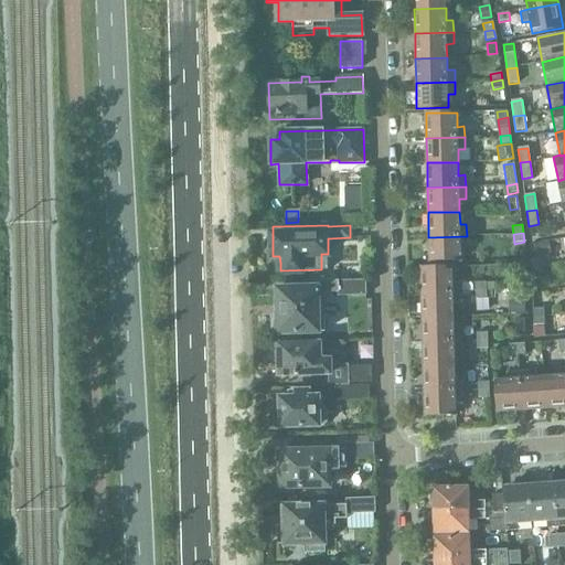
[(467,236),(428,237),(429,262),(460,262),(460,248),(467,247),(467,236)]
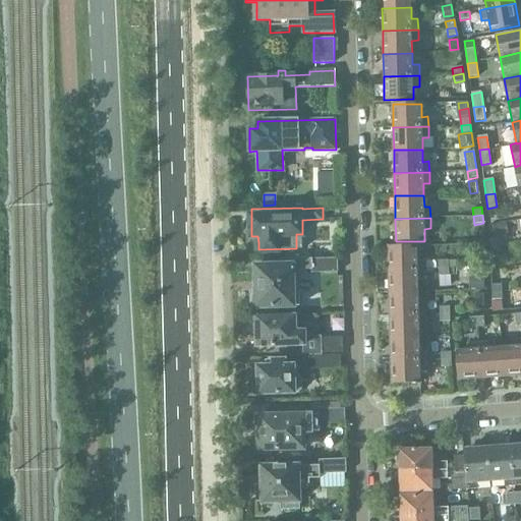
[(506,224),(491,225),(493,236),(507,235),(506,224)]
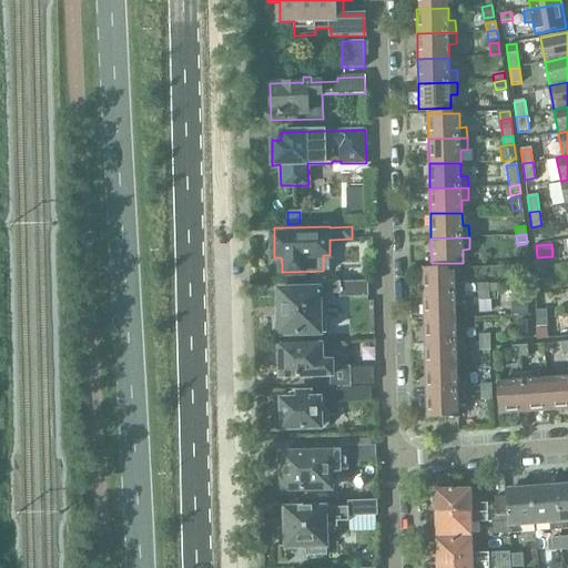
[(534,261),(535,272),(545,270),(545,260),(534,261)]
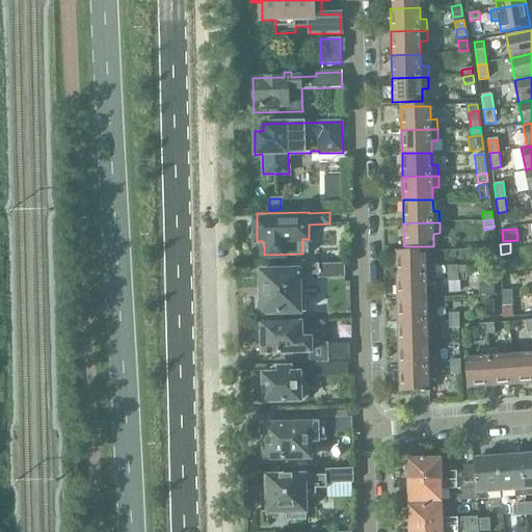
[(396,251),(397,275),(432,274),(432,264),(426,264),(425,251),(396,251)]
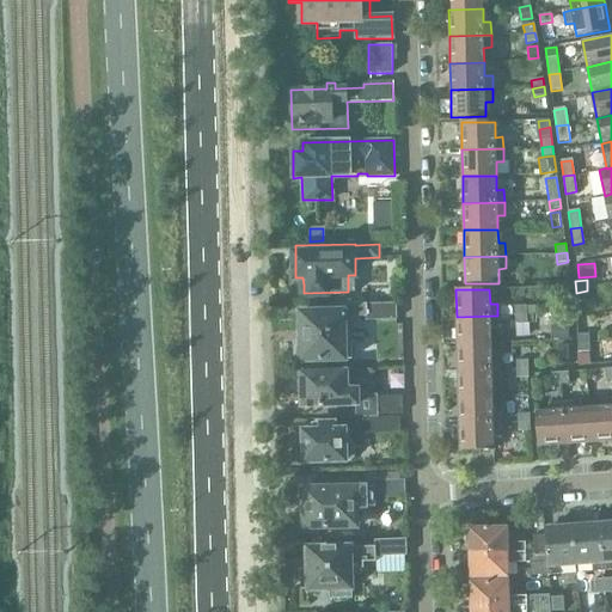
[(397,319),(396,304),(367,305),(314,306),(314,311),(300,312),(300,342),(297,344),(297,354),(300,357),(300,360),(346,360),(344,359),(352,357),(350,328),(346,328),(344,324),(344,317),(366,317),(366,320),(397,319)]
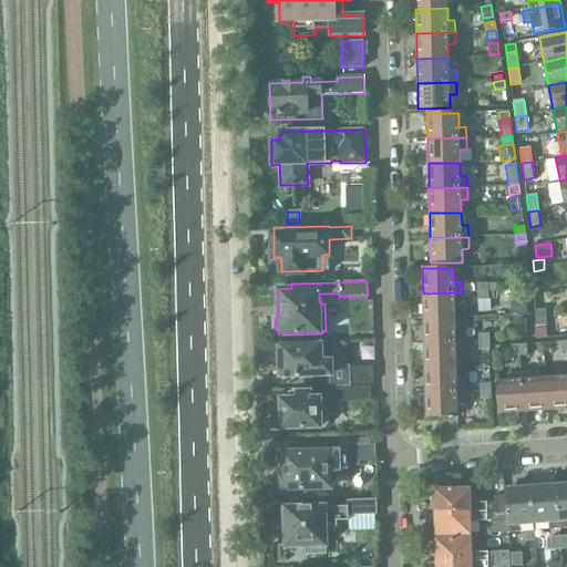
[(477,284),(477,292),(488,292),(487,284),(477,284)]
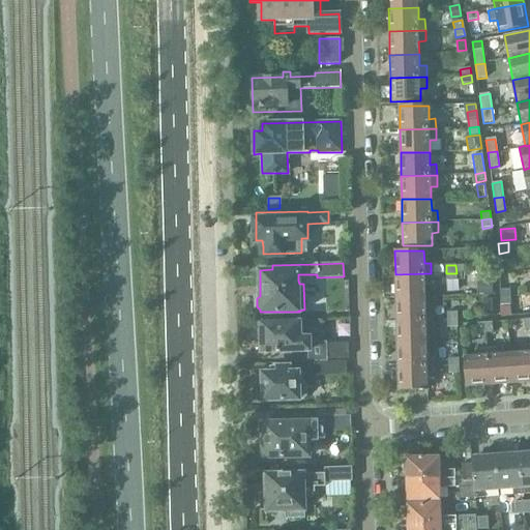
[(395,274),(395,297),(425,297),(424,285),(432,285),(431,273),(395,274)]
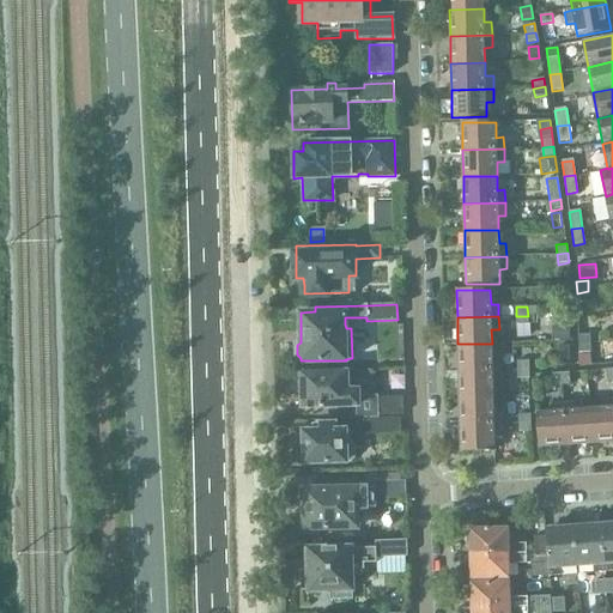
[(580,334),(580,347),(592,345),(590,334),(580,334)]
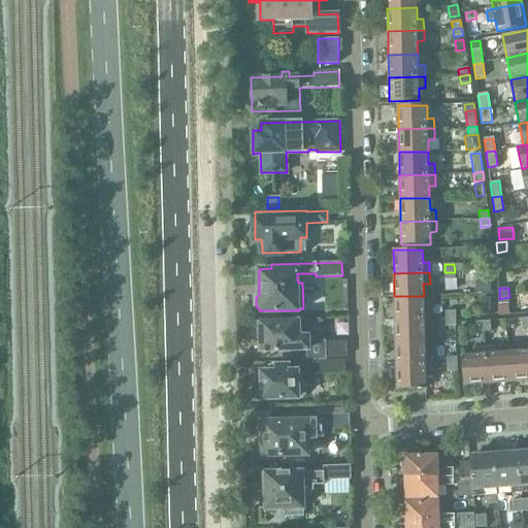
[(394,296),(395,320),(431,319),(431,307),(424,307),(424,296),(394,296)]
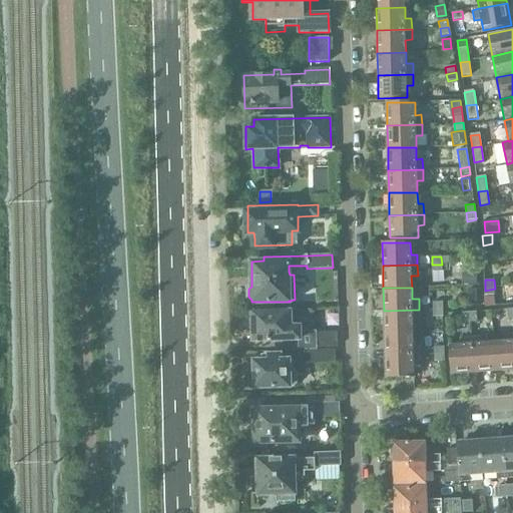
[(467,288),(467,304),(477,303),(476,288),(467,288)]
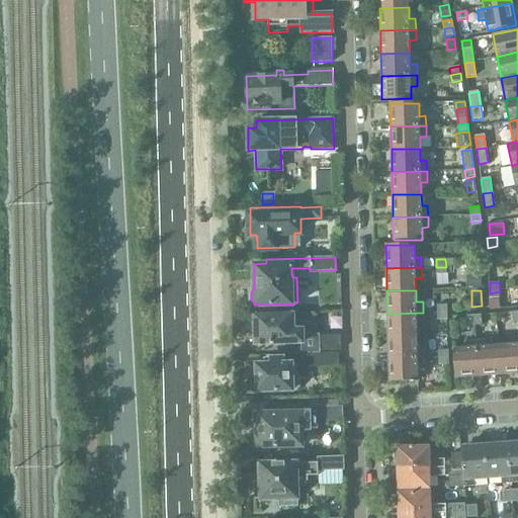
[(436,305),(437,313),(447,312),(447,304),(436,305)]
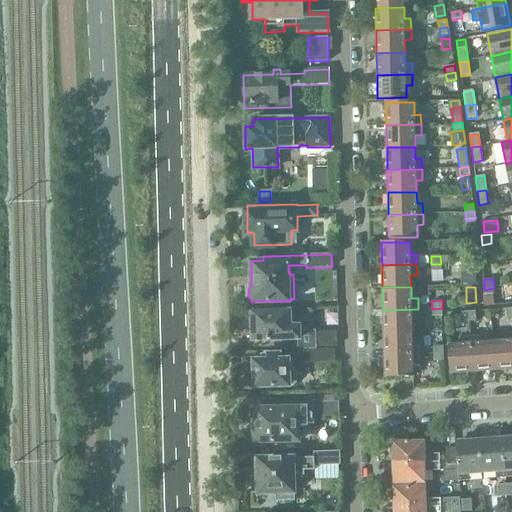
[(383,310),(383,332),(412,332),(411,320),(418,320),(418,309),(383,310)]
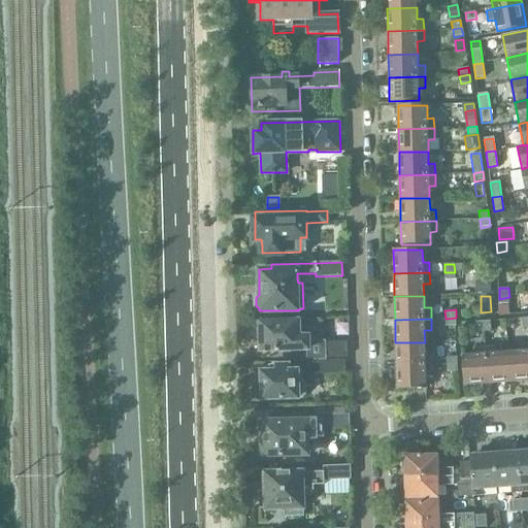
[(308,358),(308,359),(348,358),(348,342),(323,342),(323,341),(307,341),(307,336),(298,336),(298,321),(260,321),(260,324),(259,324),(259,340),(260,340),(261,350),(307,349),(307,358),(308,358)]
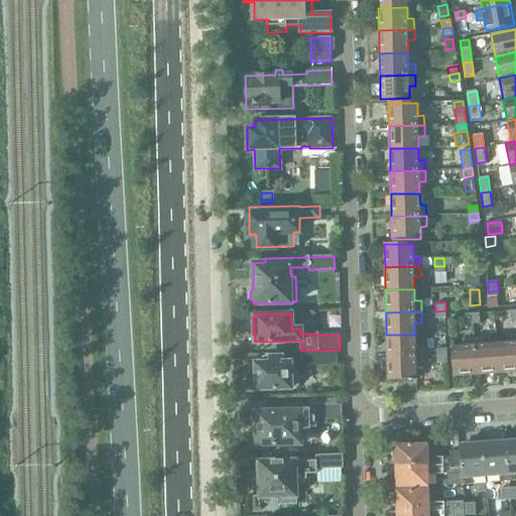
[(473,324),(472,313),(465,313),(465,325),(473,324)]
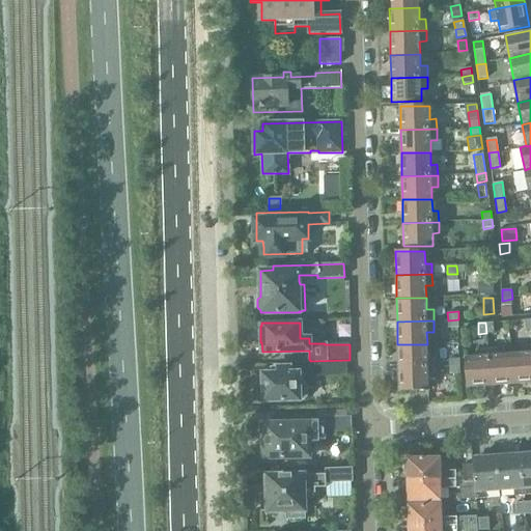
[(397,344),(398,368),(435,367),(435,356),(427,357),(427,344),(397,344)]
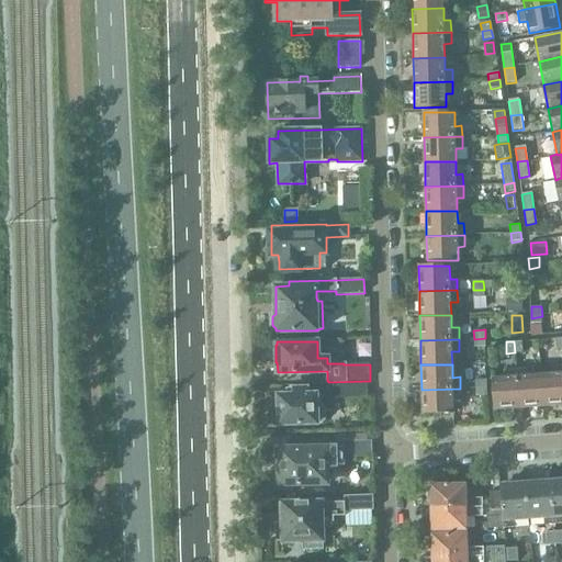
[(554,374),(541,375),(543,406),(561,404),(561,367),(553,368),(554,374)]
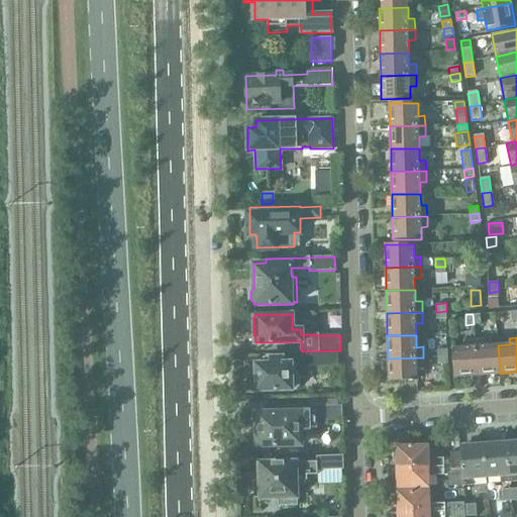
[(486,340),(475,341),(478,376),(500,374),(498,345),(486,346),(486,340)]
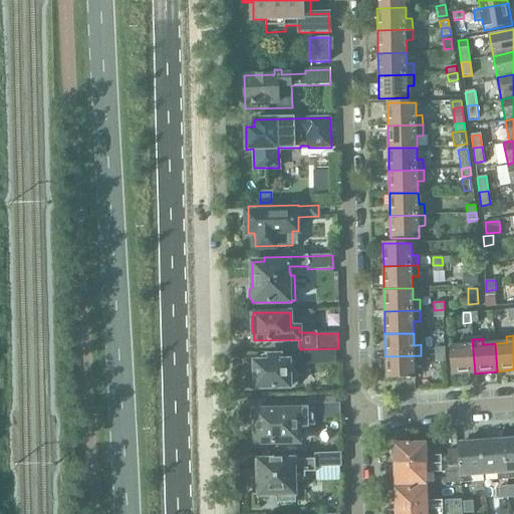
[(475,373),(472,339),(462,339),(463,345),(450,346),(452,374),(475,373)]
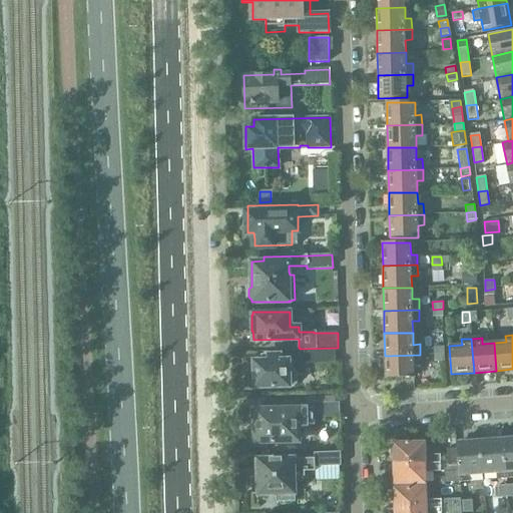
[(434,344),(434,354),(446,354),(445,343),(434,344)]
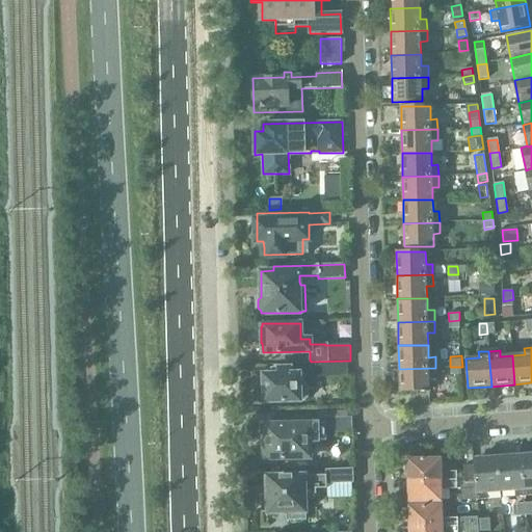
[(313,364),(313,377),(347,376),(347,363),(313,364)]
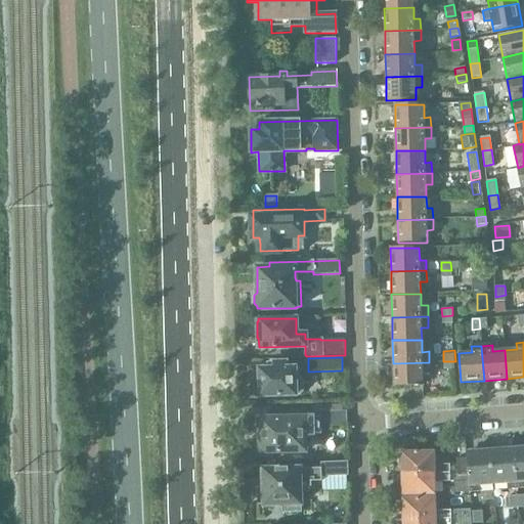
[(256,392),(261,394),(261,396),(301,395),(304,391),(304,381),(300,377),(299,367),(287,368),(286,362),(268,363),(268,368),(260,369),(260,380),(256,382),(255,387),(256,392)]
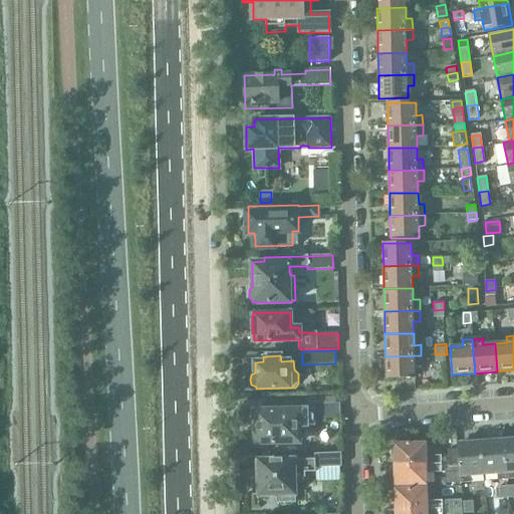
[(421,355),(386,356),(386,378),(415,378),(414,365),(422,365),(421,355)]
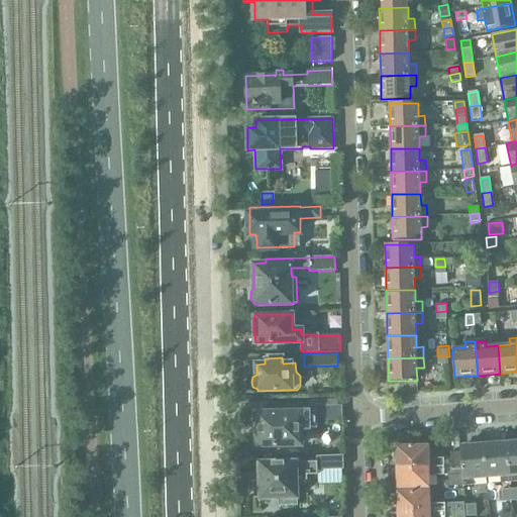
[(342,420),(341,406),(271,407),(271,413),(255,413),(255,431),(251,431),(251,443),(255,443),(255,446),(302,445),(301,428),(318,428),(318,415),(321,415),(325,420),(342,420)]
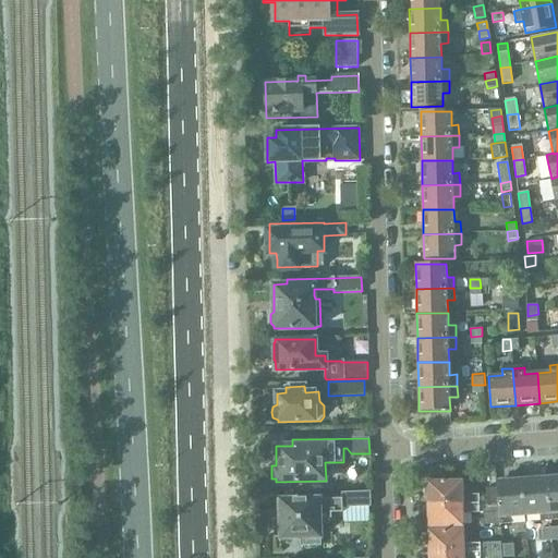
[(501,516),(525,513),(522,476),(509,477),(510,482),(498,483),(501,516)]
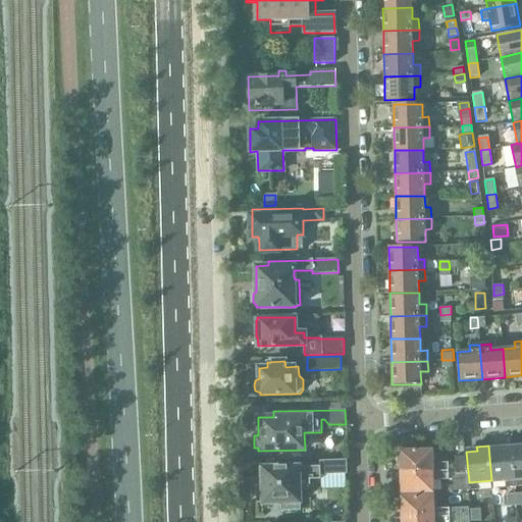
[(506,487),(516,487),(512,448),(501,449),(501,446),(488,446),(491,480),(506,479),(506,487)]
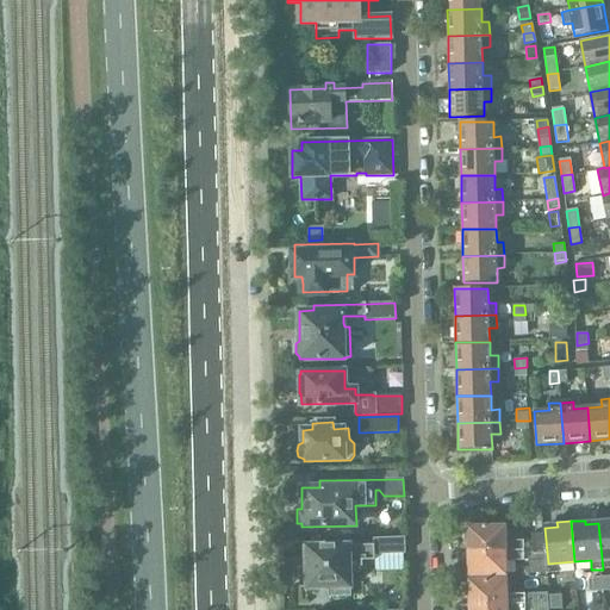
[(609,522),(598,523),(603,570),(609,568),(609,522)]
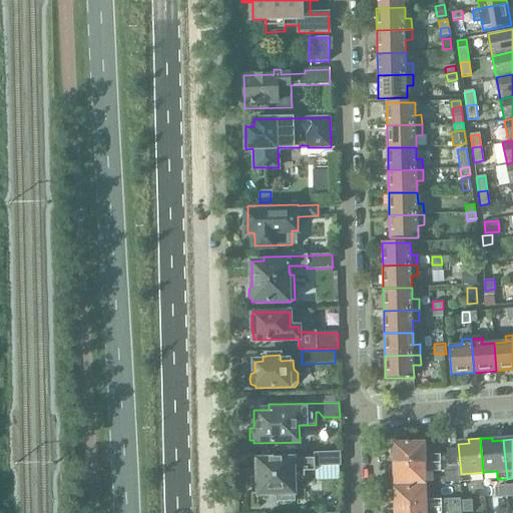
[(395,456),(395,464),(441,463),(441,455),(427,456),(426,443),(394,443),(394,447),(392,449),(392,453),(395,456)]
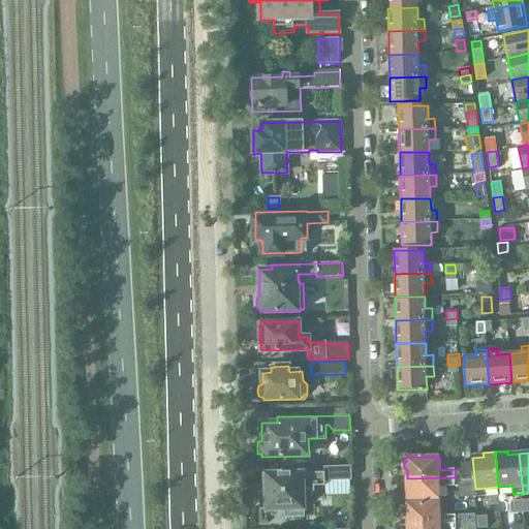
[(461,463),(461,473),(472,473),(472,463),(461,463)]
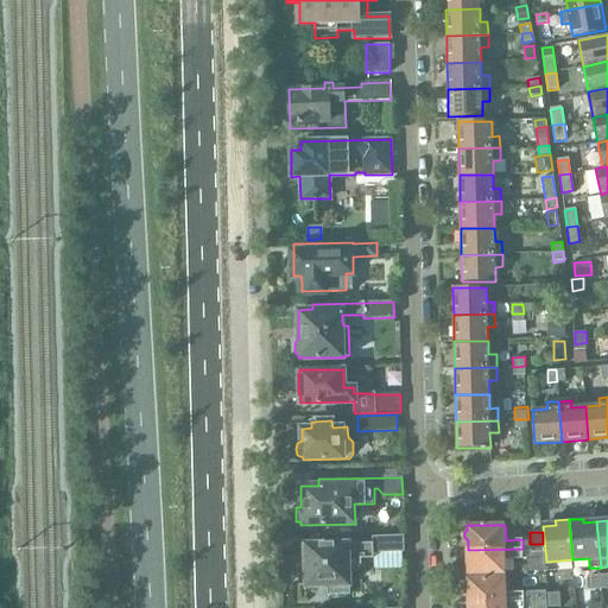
[(372,536),(372,543),(305,545),(305,565),(297,565),(298,586),(306,586),(328,586),(328,594),(349,594),(348,564),(361,564),(360,558),(373,558),(373,552),(404,552),(404,536),(372,536)]
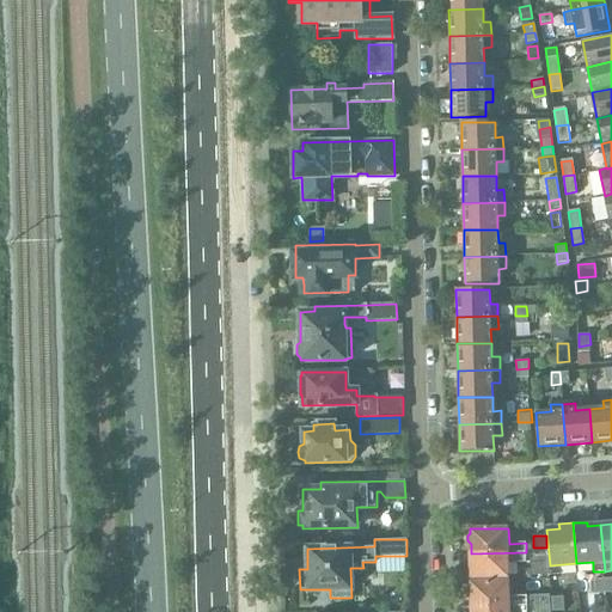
[(526,552),(471,554),(471,564),(469,567),(469,573),(471,575),(471,579),(509,577),(509,563),(526,562),(526,552)]
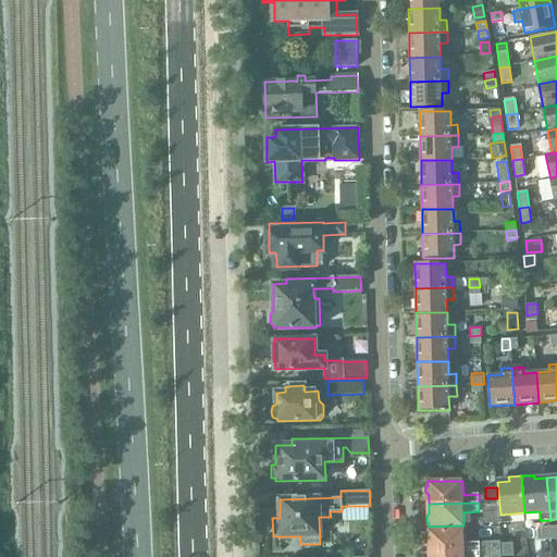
[(552,541),(551,528),(541,529),(542,542),(552,541)]
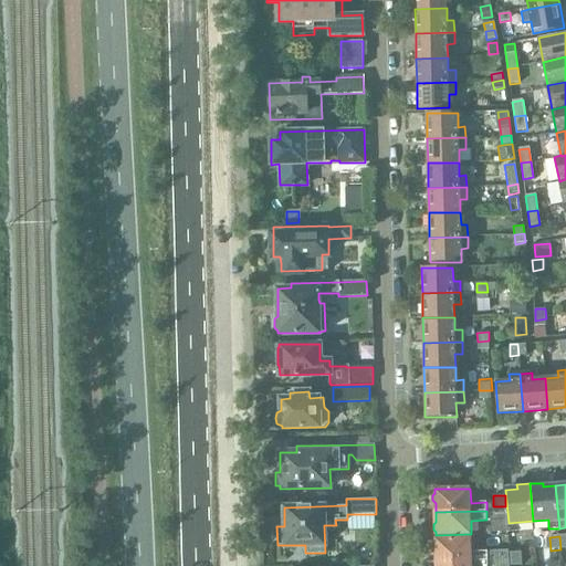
[(436,562),(488,561),(507,561),(506,552),(471,552),(471,538),(436,538),(436,543),(433,545),(433,549),(436,552),(436,562)]
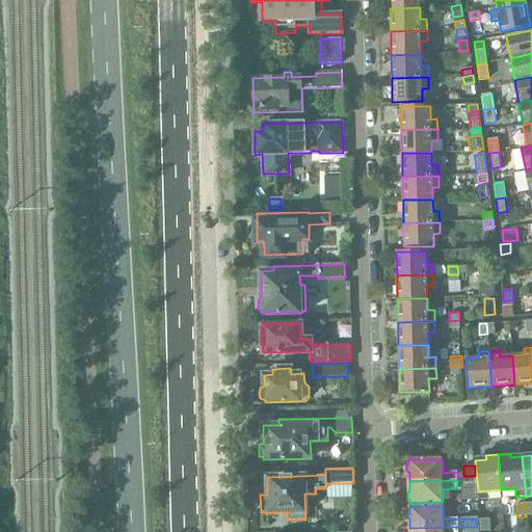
[(489,519),(476,519),(477,527),(478,527),(479,527),(480,527),(481,531),(489,531),(489,519)]
